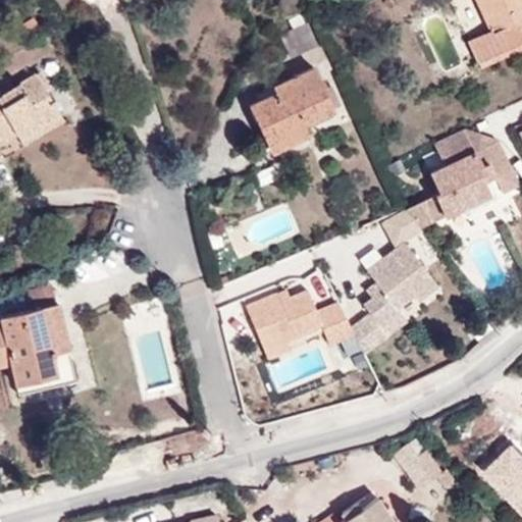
[(285,0),(277,4),(284,20),(302,13),(296,0),(285,0)]
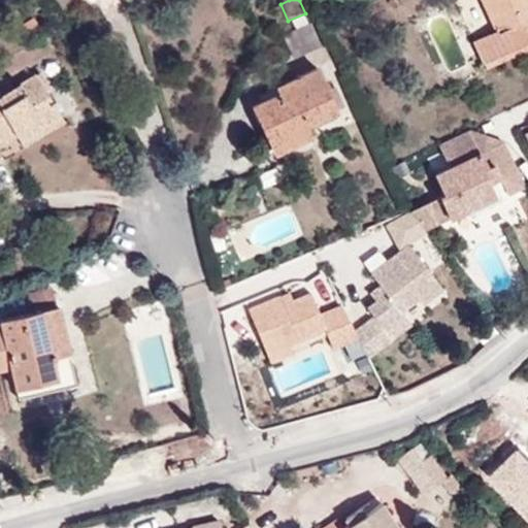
[(527,0),(483,0),(497,29),(487,35),(497,55),(527,42),(525,37),(519,24),(527,20),(527,19),(527,0)]
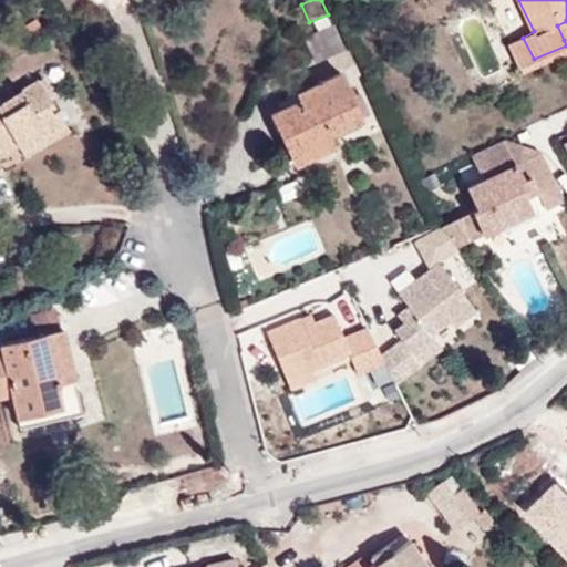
[(557,26),(564,40),(566,38),(566,23),(566,21),(557,26)]
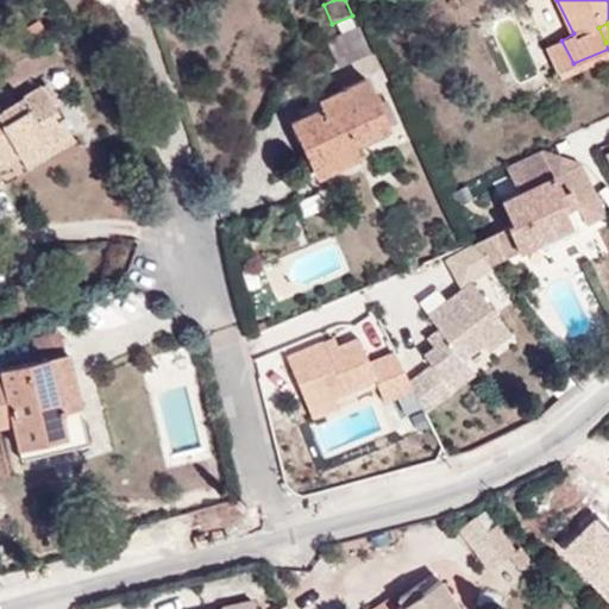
[(321,46),(332,66),(365,46),(358,29),(321,46)]
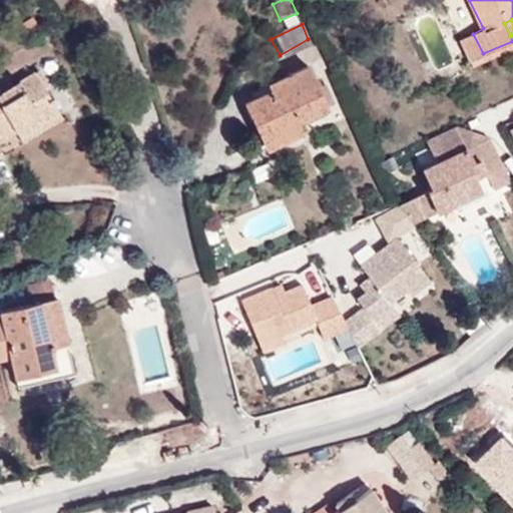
[(245,104),(262,135),(298,118),(329,105),(309,64),(269,83),(273,90),(245,104)]
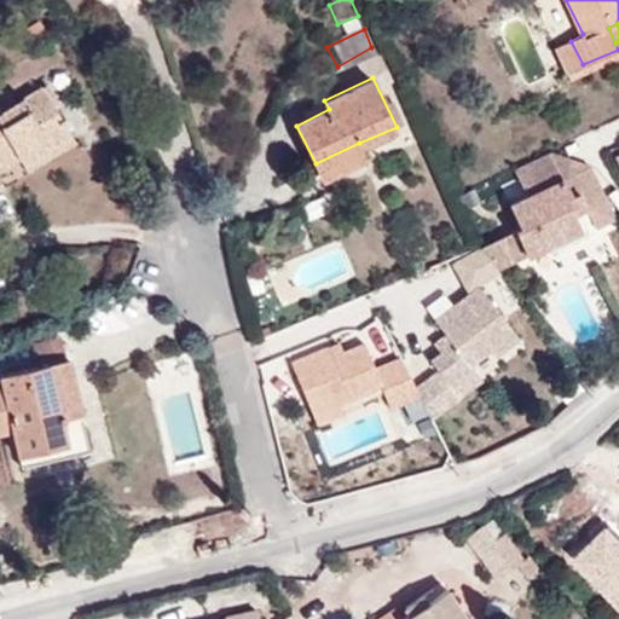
[(0,161),(1,161),(17,151),(22,158),(69,128),(41,86),(23,98),(18,90),(0,99),(0,161)]
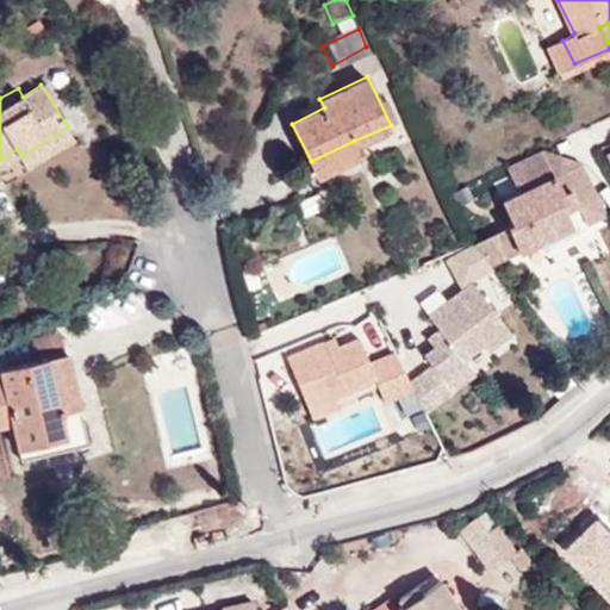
[(76,138),(68,126),(22,156),(27,168),(76,138)]
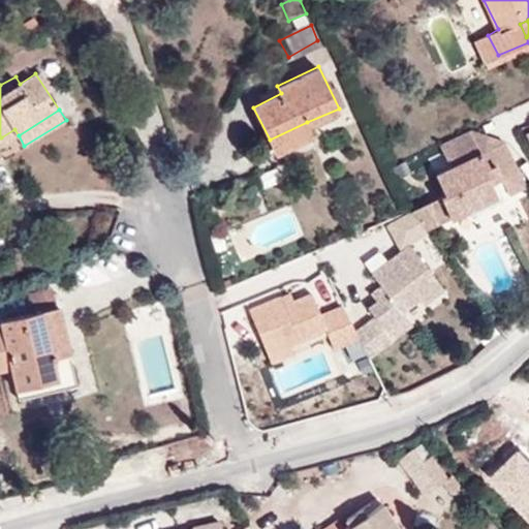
[(307,122),(270,139),(276,152),(312,135),(307,122)]
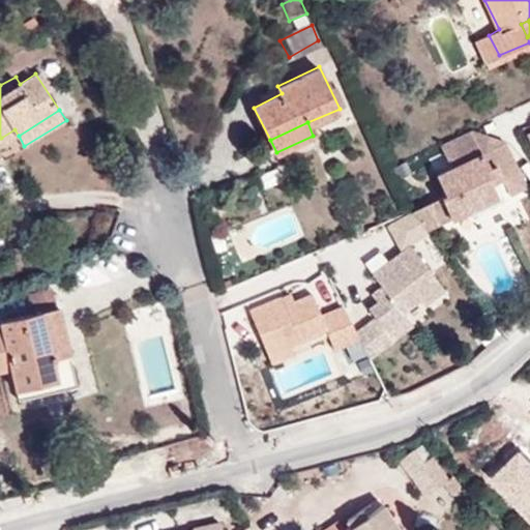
[(15,129),(1,138),(6,143),(19,136),(15,129)]
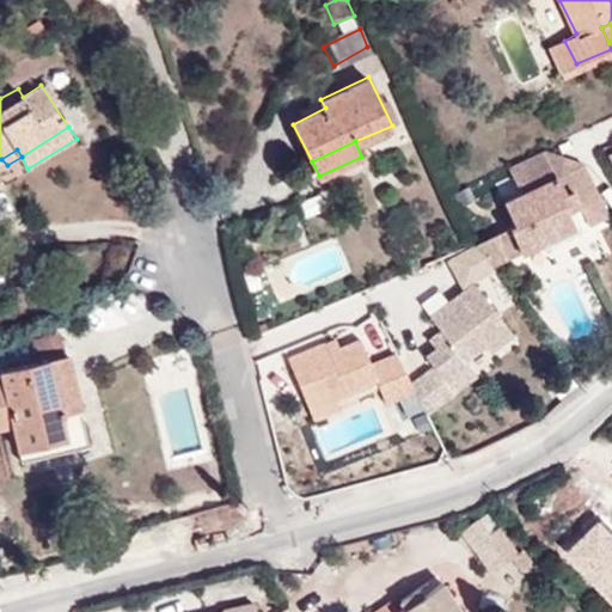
[(509,227),(522,254),(576,228),(568,212),(581,206),(573,189),(564,195),(557,178),(505,203),(514,224),(509,227)]
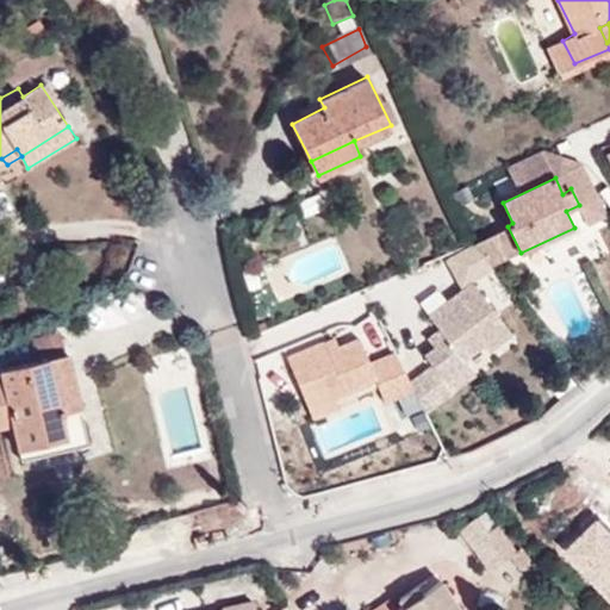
[(508,226),(473,243),(473,244),(491,267),(521,253),(508,226)]
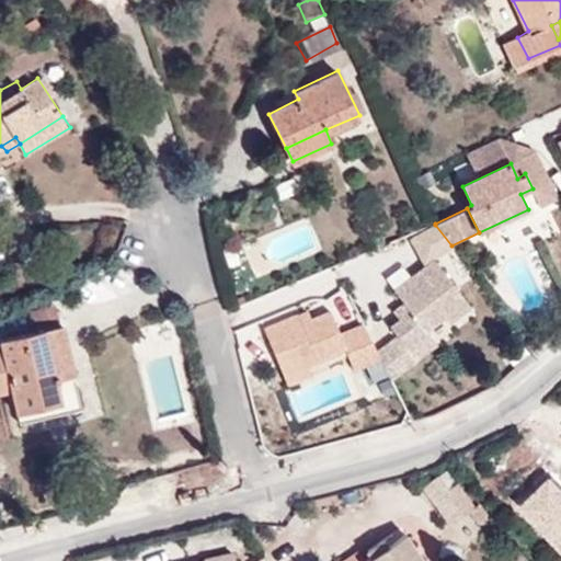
[(381,361),(391,380),(437,345),(427,332),(446,318),(466,301),(434,260),(395,289),(403,301),(411,311),(399,319),(390,327),(397,336),(377,351),(381,361)]
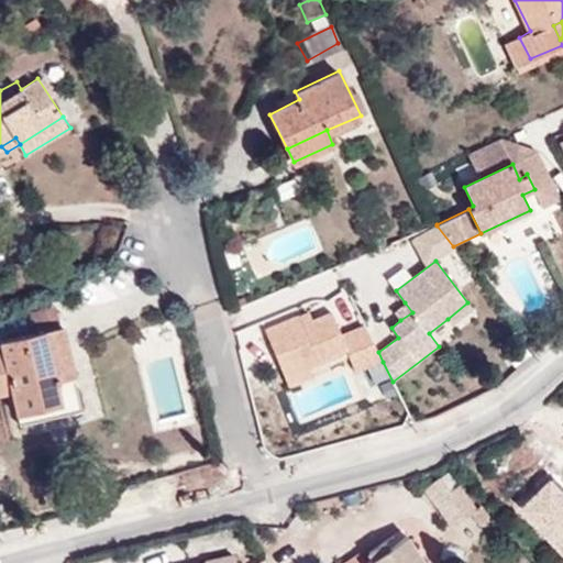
[(394,312),(400,320),(412,312),(405,302),(394,312)]
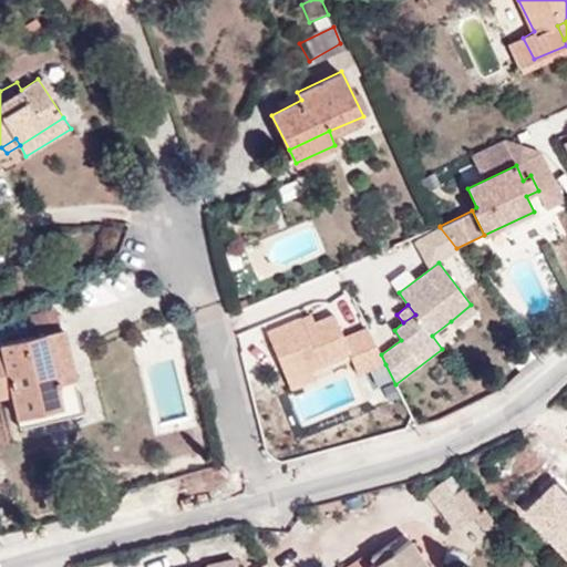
[(471,305),(451,321),(455,327),(476,310),(471,305)]
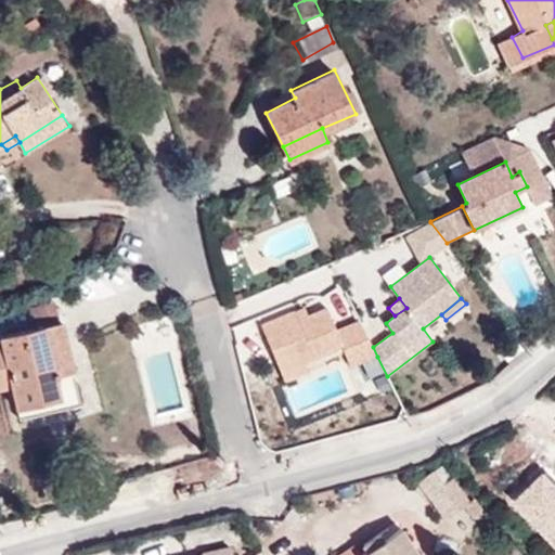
[(28,310),(33,328),(34,328),(60,322),(53,305),(28,310)]
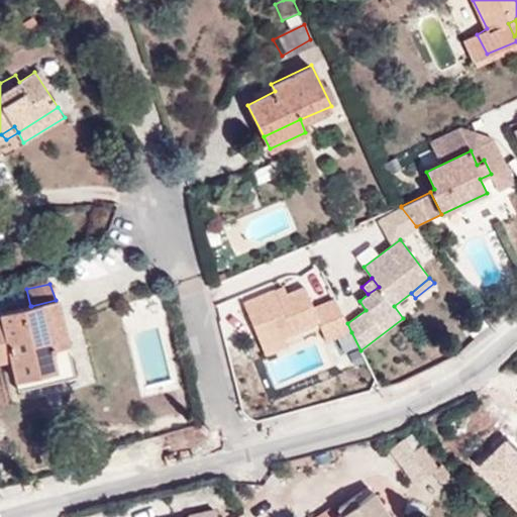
[(277,298),(288,293),(284,285),(273,291),(277,298)]
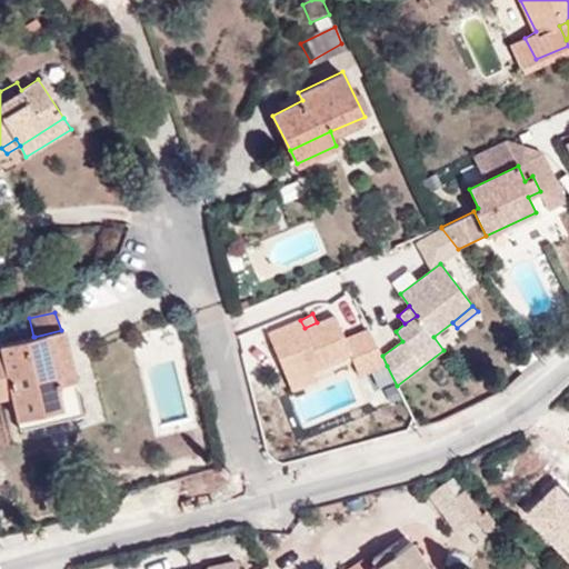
[(382,356),(368,326),(346,336),(335,316),(317,322),(305,328),(300,320),(270,333),(290,380),(312,371),(351,356),(360,376),(387,366),(382,356)]
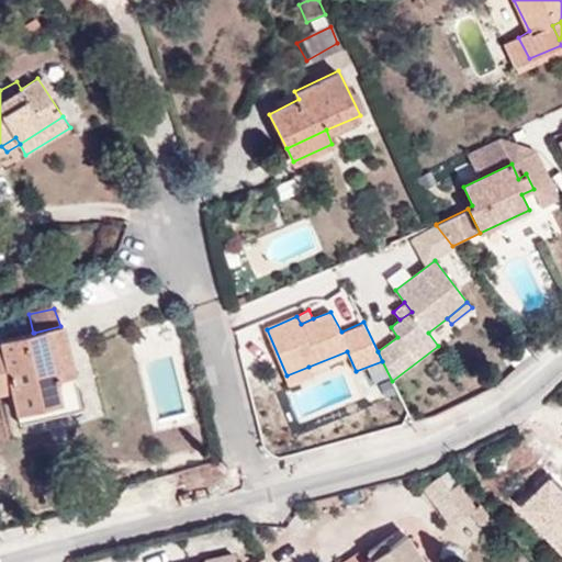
[(0,393),(10,391),(15,414),(62,402),(56,379),(74,374),(60,326),(34,333),(33,333),(0,339),(0,346),(0,348),(0,347),(0,393)]
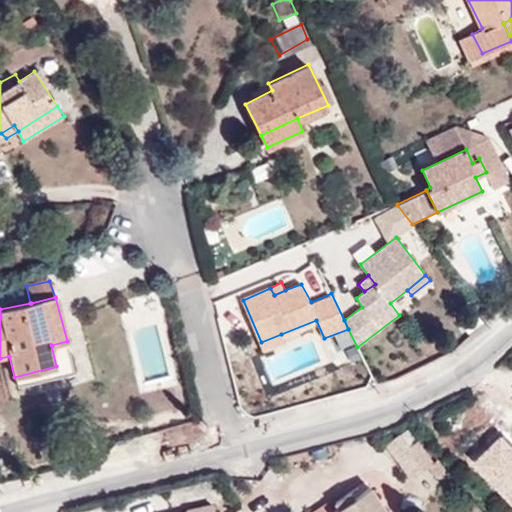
[(285,343),(281,334),(261,342),(265,351),(285,343)]
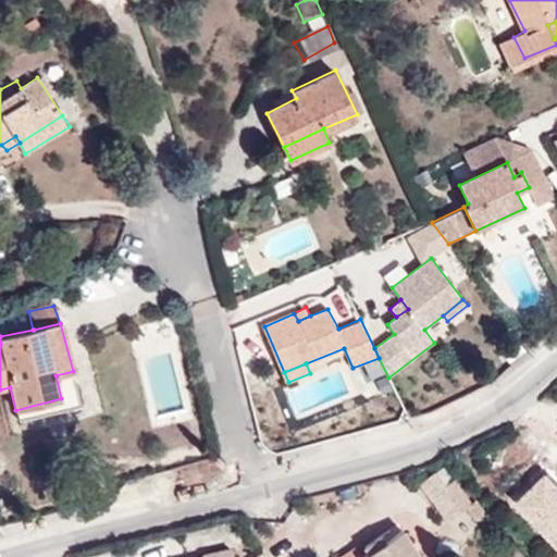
[(61,398),(15,410),(17,420),(82,406),(73,371),(56,375),(61,398)]
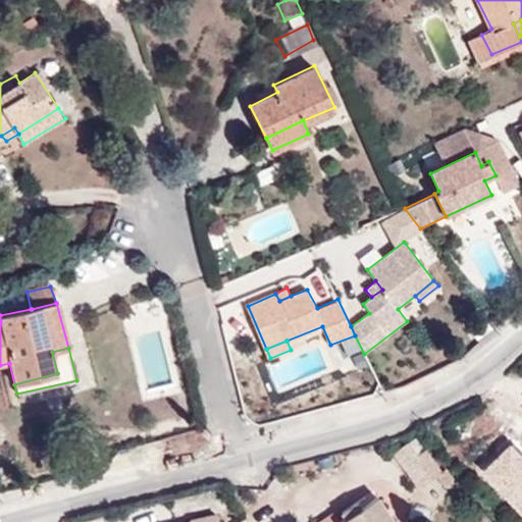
[(395,456),(419,488),(438,474),(415,440),(395,456)]
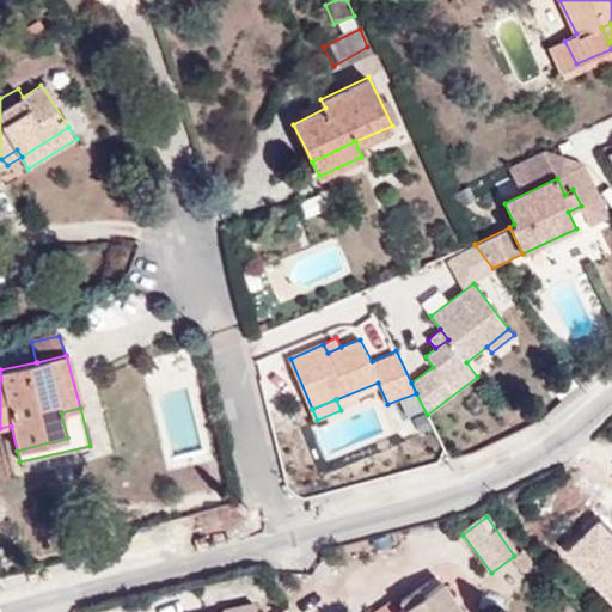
[(459,611),(439,583),(397,611),(391,611),(386,605),(374,611),(459,611)]
